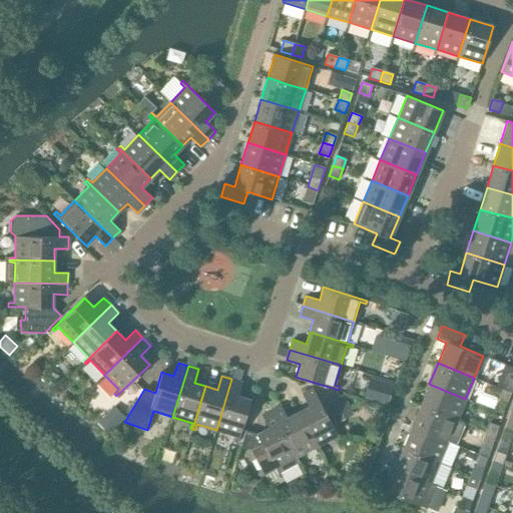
[(231,379),(216,430),(235,436),(234,442),(237,443),(250,400),(238,396),(242,383),(231,379)]
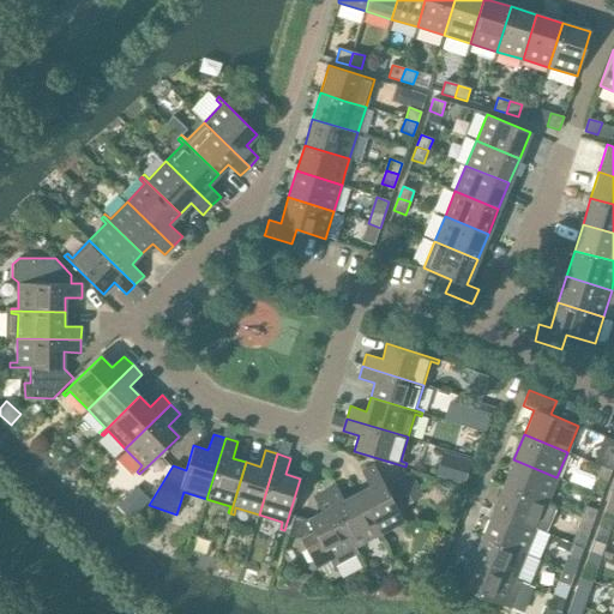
[(547,503),(557,477),(513,459),(504,485),(547,503)]
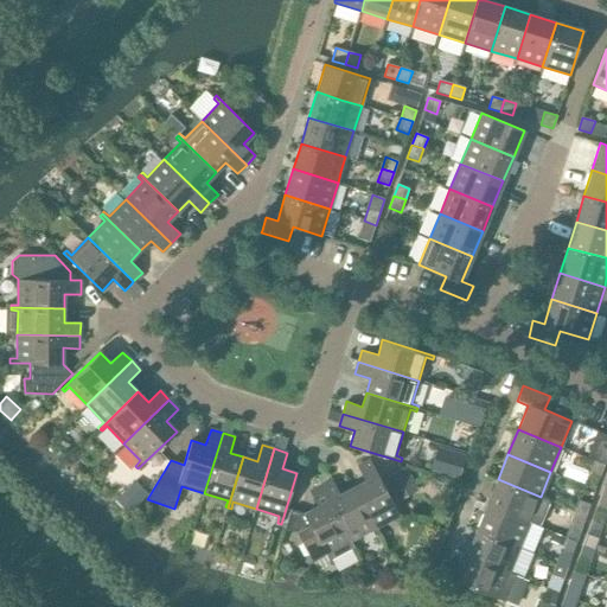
[(352,487),(377,535),(379,534),(377,526),(400,515),(370,460),(357,466),(365,480),(352,487)]
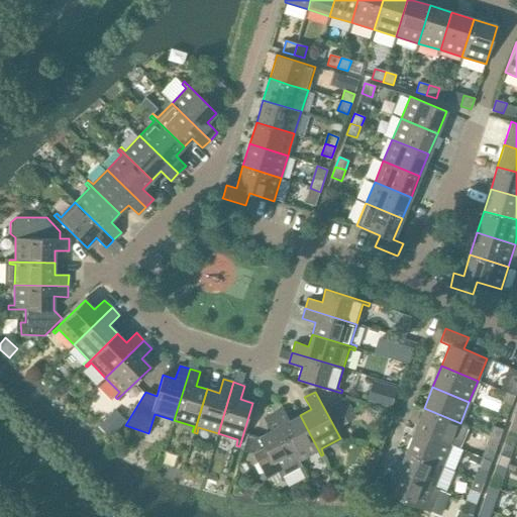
[(511,407),(515,396),(505,392),(501,403),(511,407)]
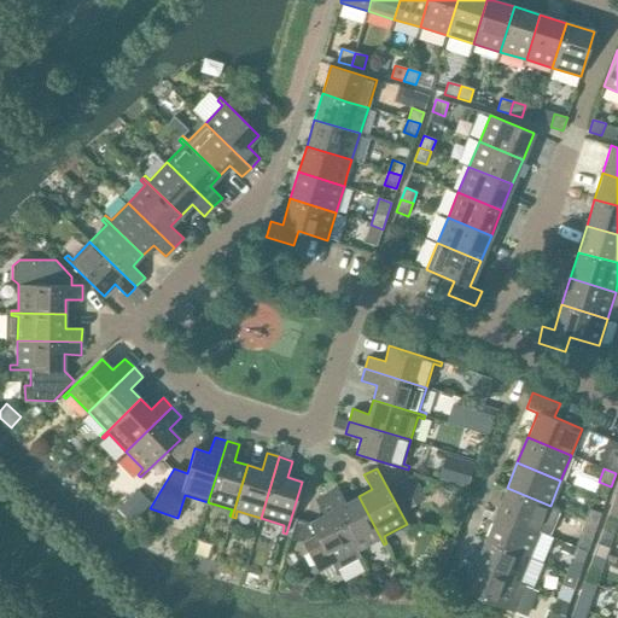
[(454,471),(452,482),(465,485),(467,474),(454,471)]
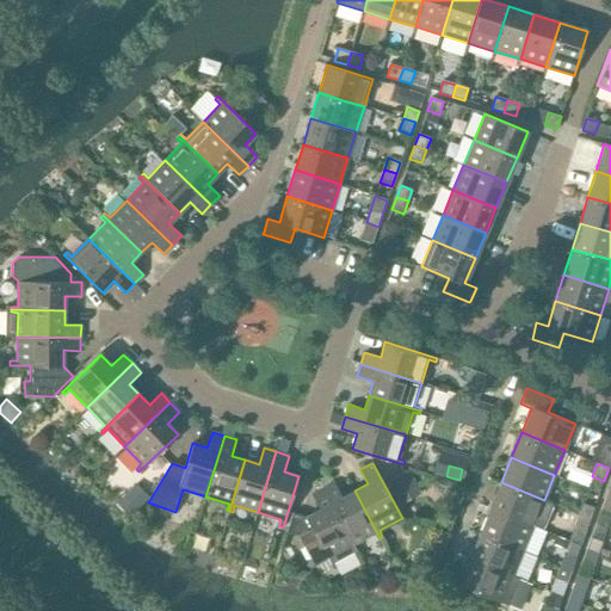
[(408,470),(389,481),(401,504),(420,494),(408,470)]
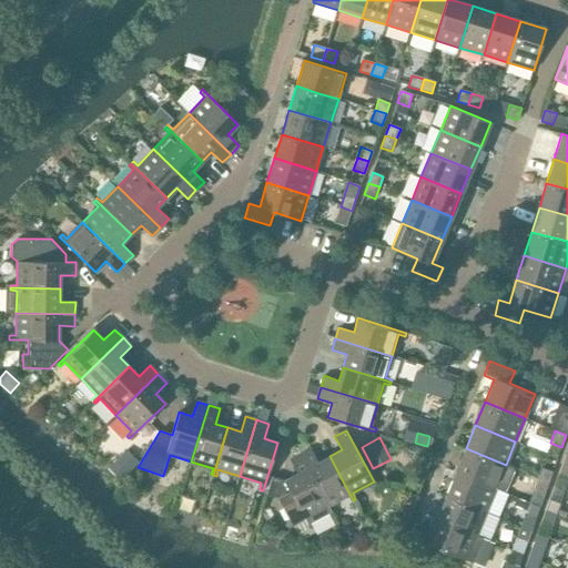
[(311,448),(301,454),(327,506),(347,496),(351,501),(353,500),(330,456),(318,463),(311,448)]
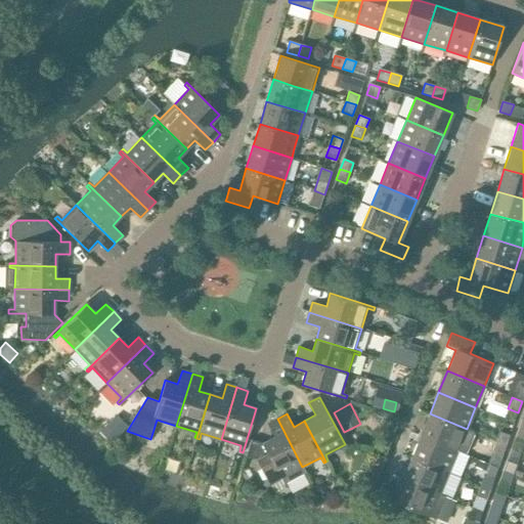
[(430,413),(421,435),(457,450),(465,454),(474,433),(466,430),(467,429),(430,413)]
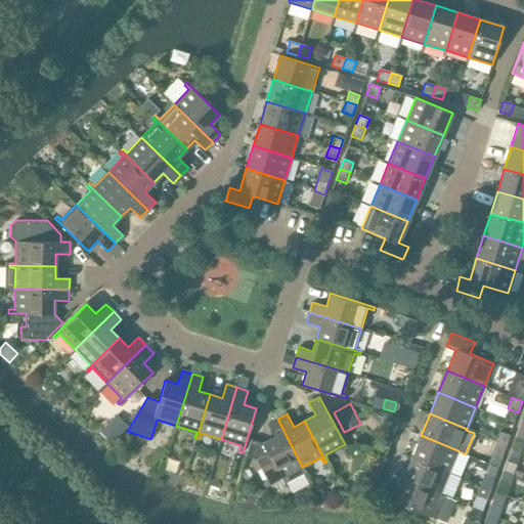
[(117,415),(99,431),(111,443),(128,427),(117,415)]
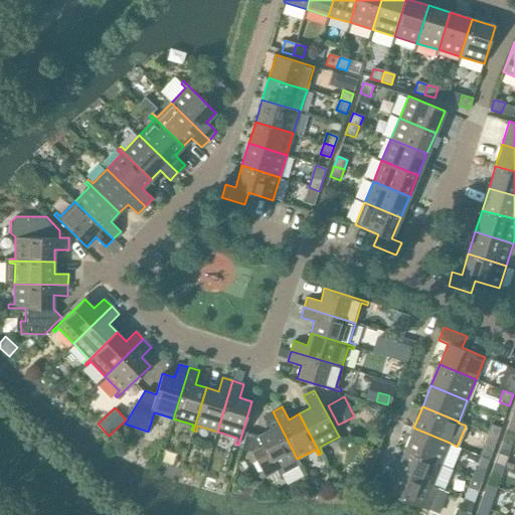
[(246,432),(242,448),(250,451),(266,478),(277,472),(279,475),(282,474),(301,465),(297,459),(273,411),(263,416),(270,428),(258,435),(246,432)]
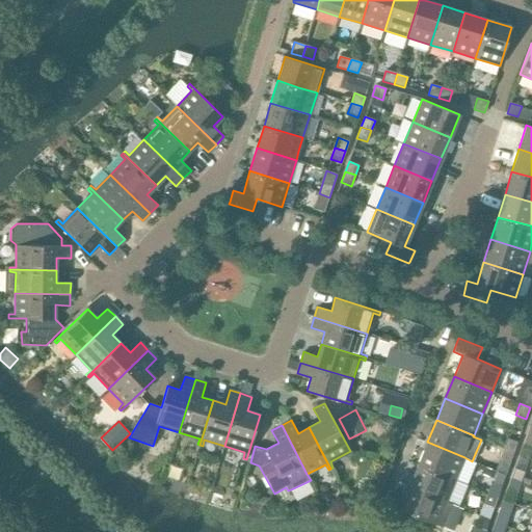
[(523,444),(531,447),(531,434),(527,433),(523,444)]
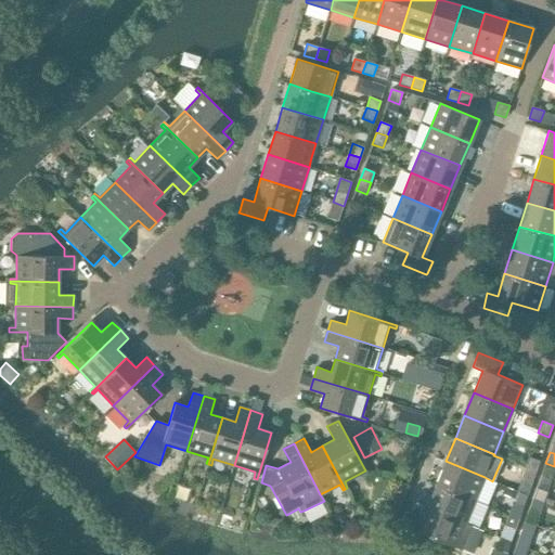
[(540,461),(529,456),(525,467),(537,472),(540,461)]
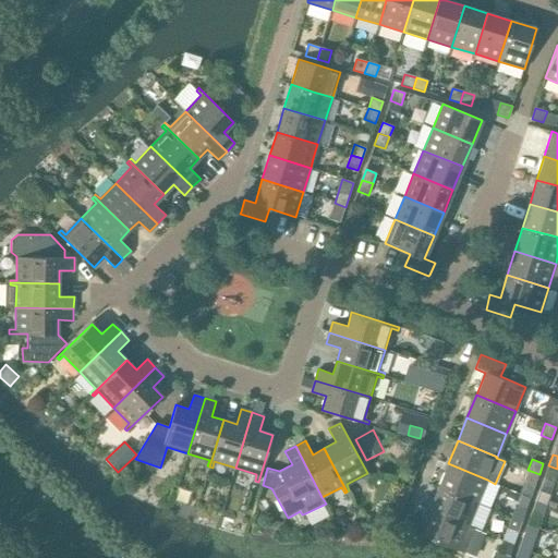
[(477,502),(487,480),(448,463),(438,486),(477,502)]
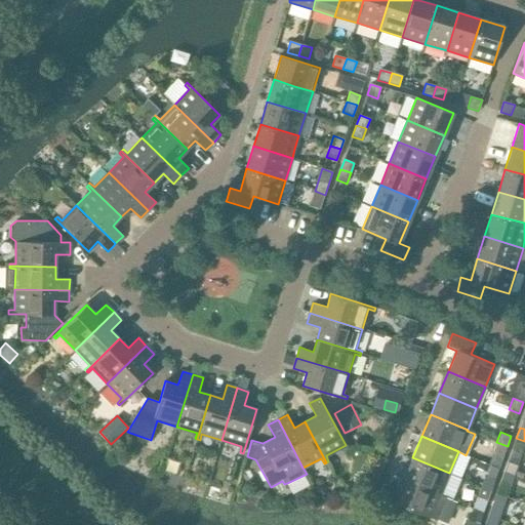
[(492,454),(503,457),(508,446),(496,442),(492,454)]
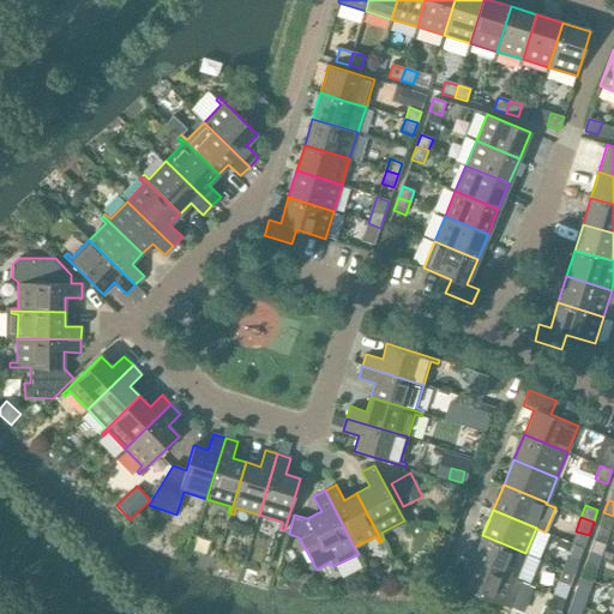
[(482,535),(471,560),(516,578),(525,553),(482,535)]
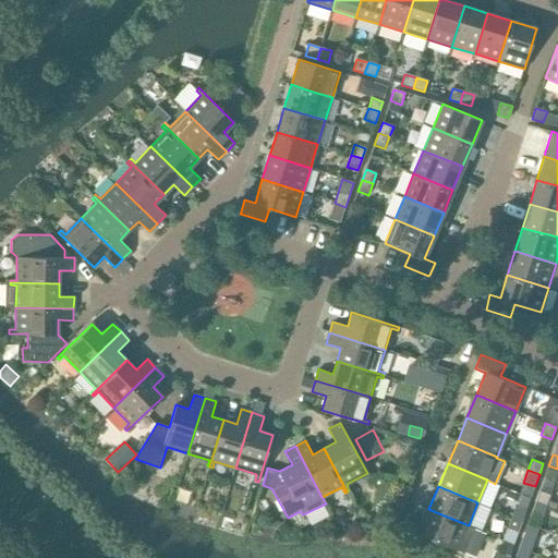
[(506,498),(518,504),(521,495),(509,489),(506,498)]
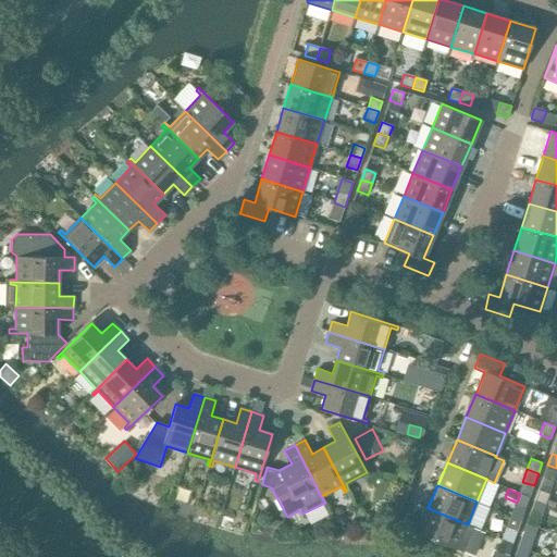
[(549,494),(539,490),(534,499),(546,504),(549,494)]
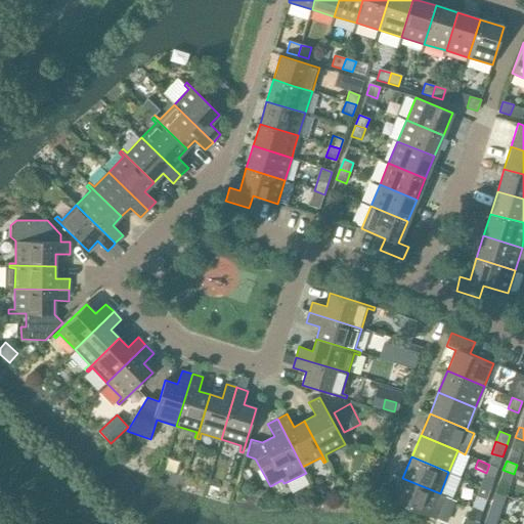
[(498,482),(510,486),(514,474),(503,470),(498,482)]
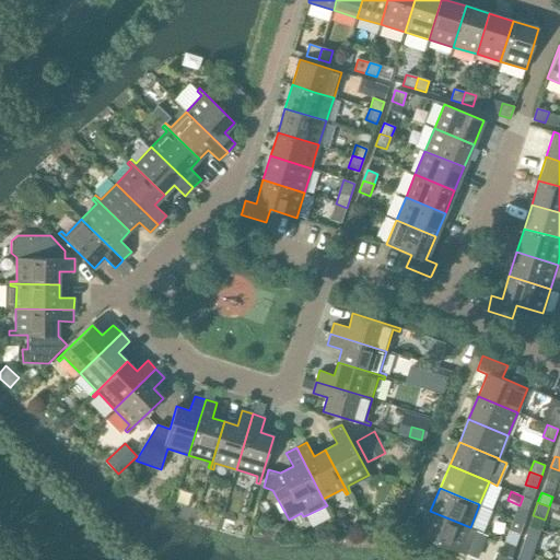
[(527,513),(516,509),(513,518),(524,523),(527,513)]
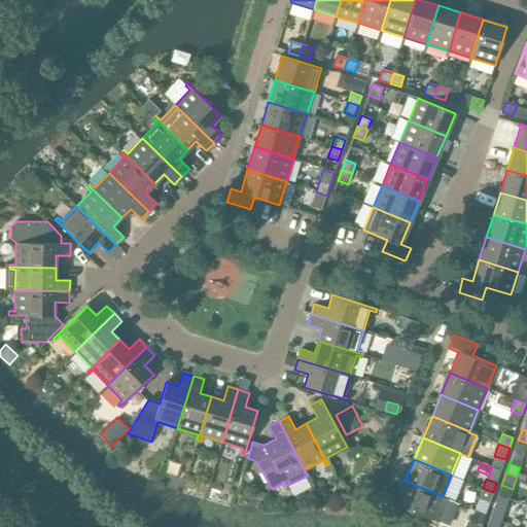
[(443,496),(405,481),(395,504),(438,522),(448,499),(442,497),(443,496)]
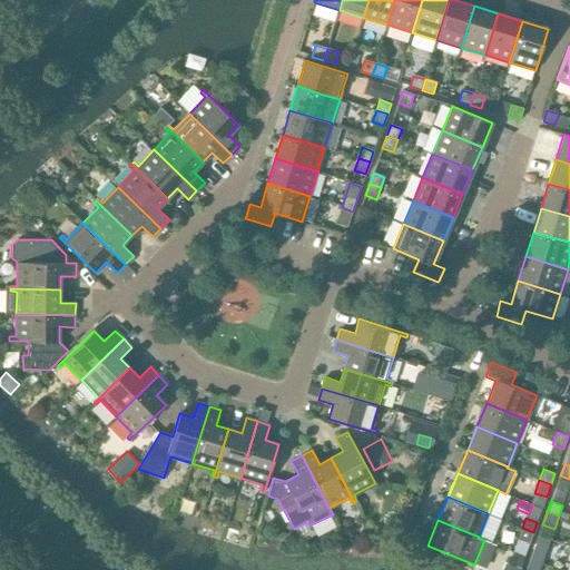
[(518,540),(529,543),(533,532),(522,528),(518,540)]
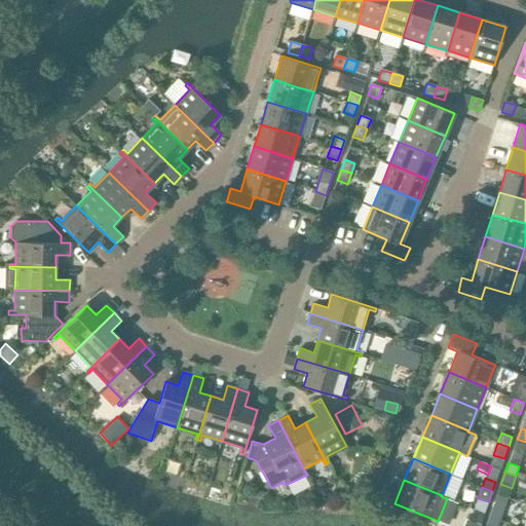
[(503,509),(492,505),(489,516),(499,520),(503,521),(504,517),(500,516),(503,509)]
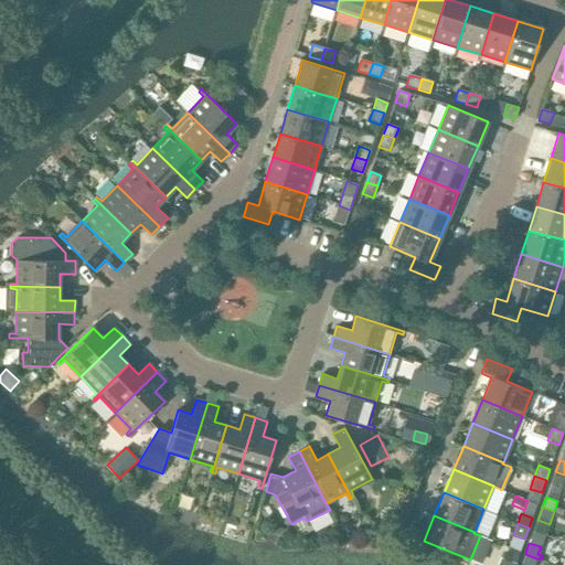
[(515,564),(520,552),(509,547),(504,560),(515,564)]
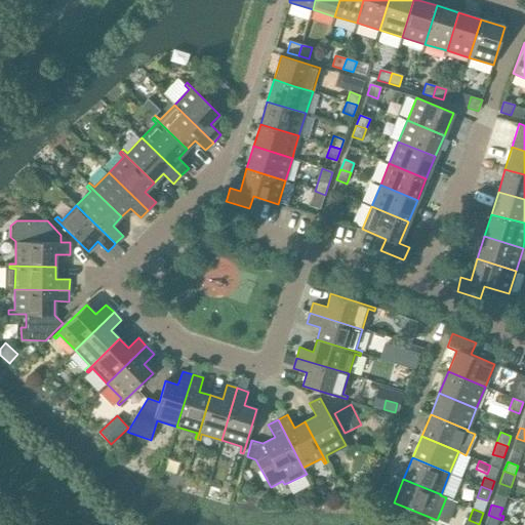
[(496,524),(498,520),(501,521),(502,520),(498,519),(488,515),(484,524),(496,524)]
